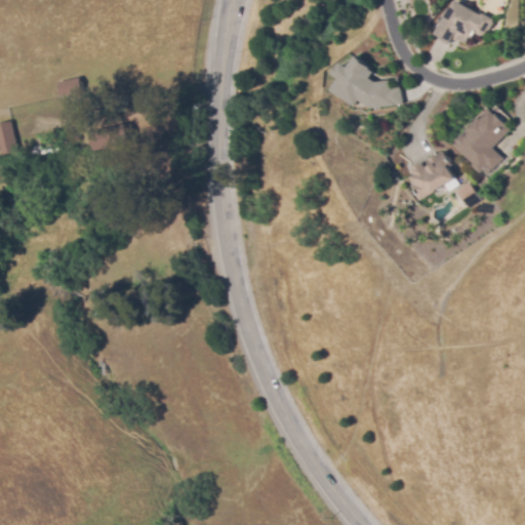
[(455,2),(481,15),(483,12),(494,19),(493,22),(494,23),(485,37),(483,36),(482,37),(476,34),(473,39),(470,38),(466,44),(459,41),(458,42),(453,39),(450,44),(436,35),(455,2)]
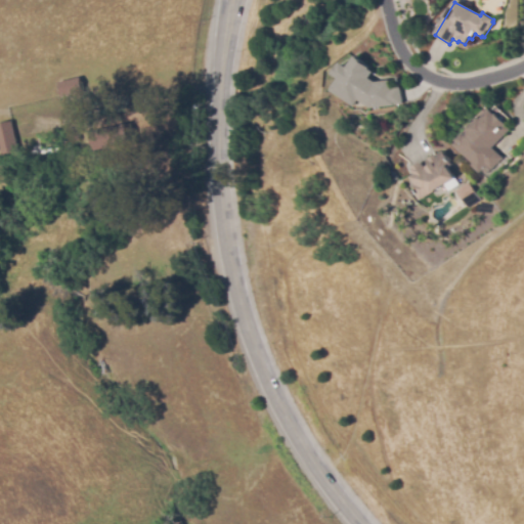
[(353,49),(375,66),(368,74),(373,78),(389,76),(390,85),(400,84),(402,102),(368,106),(357,98),(354,103),(328,85),(337,73),(330,68),(338,55),(345,60),(353,49)]
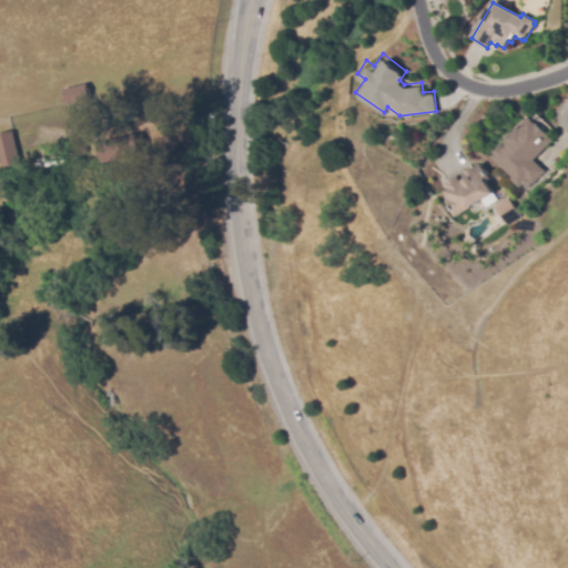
[(68,105),(64,90),(88,84),(91,101),(70,105),(68,105)]
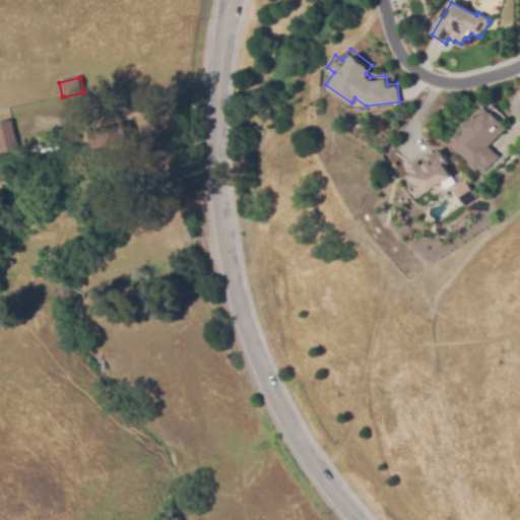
[(449,140),(452,137),(450,135),(481,105),(483,107),(485,105),(507,127),(489,145),(499,156),(482,173),(476,167),(473,170),(466,163),(468,160),(449,140)]
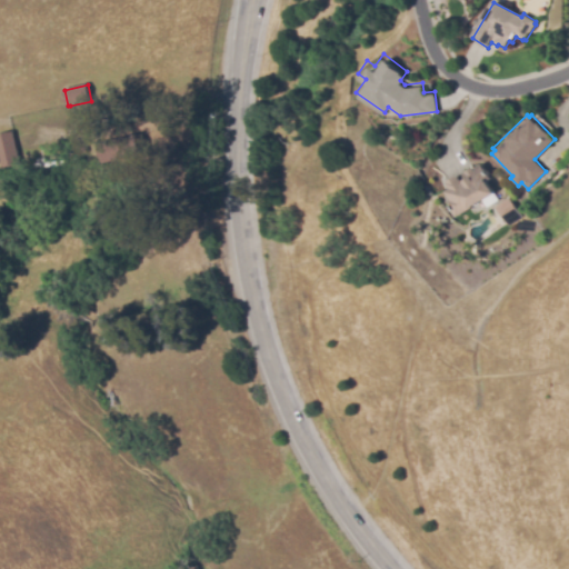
[(5,169),(0,150),(0,136),(15,132),(22,165),(5,169)]
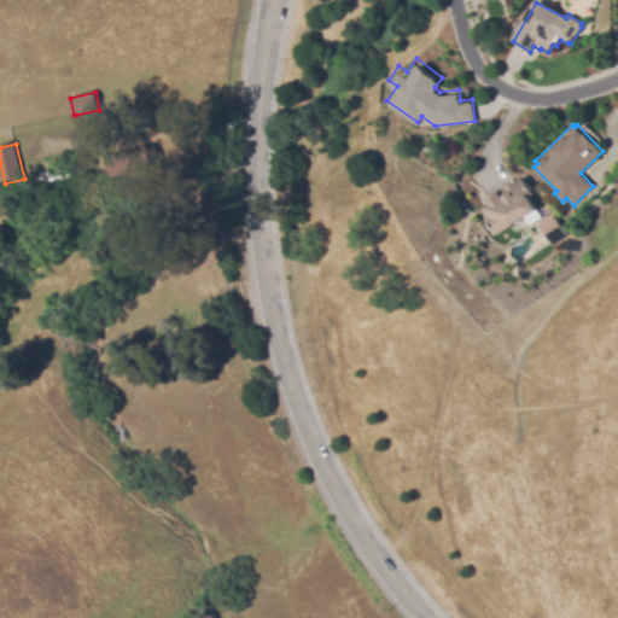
[(115,179),(110,156),(153,146),(158,169),(115,179)]
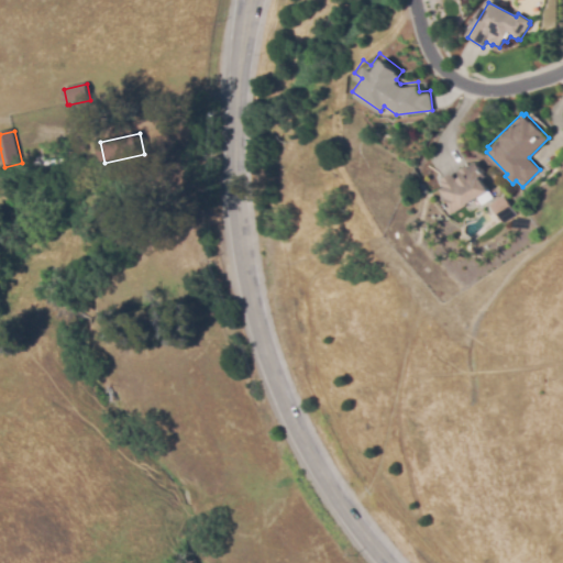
[(80,154),(79,147),(87,145),(88,152),(80,154)]
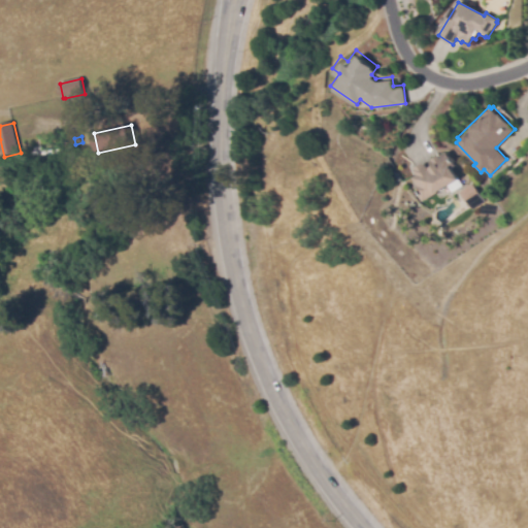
[(458,179),(434,194),(436,196),(425,203),(410,180),(417,176),(414,172),(446,152),(455,167),(452,169),(458,179)]
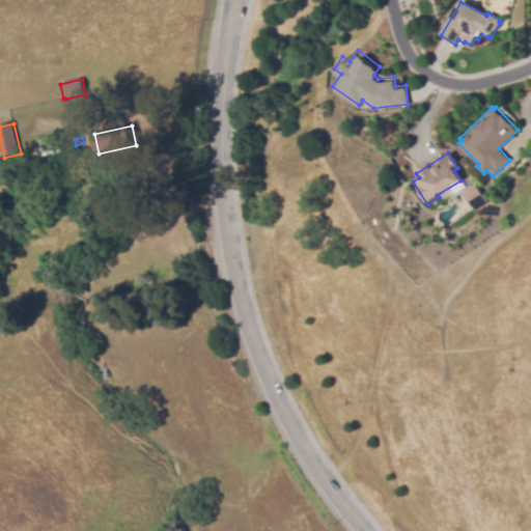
[(473,185),(478,193),(485,201),(473,211),(466,202),(459,193),(473,185)]
